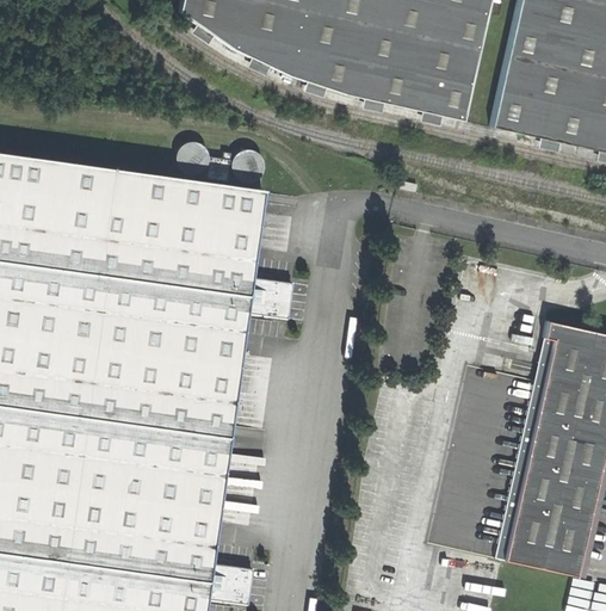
[(465,122),(493,0),(185,0),(184,12),(239,49),(289,75),(356,97),(465,122)]
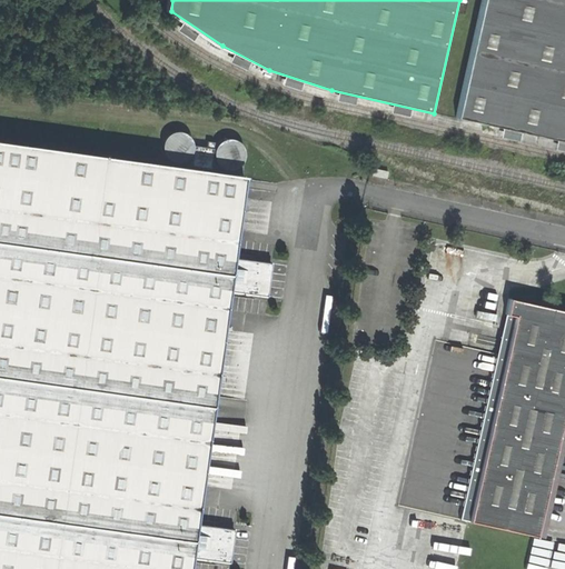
[(564,0),(487,0),(461,118),(564,141),(564,0)]
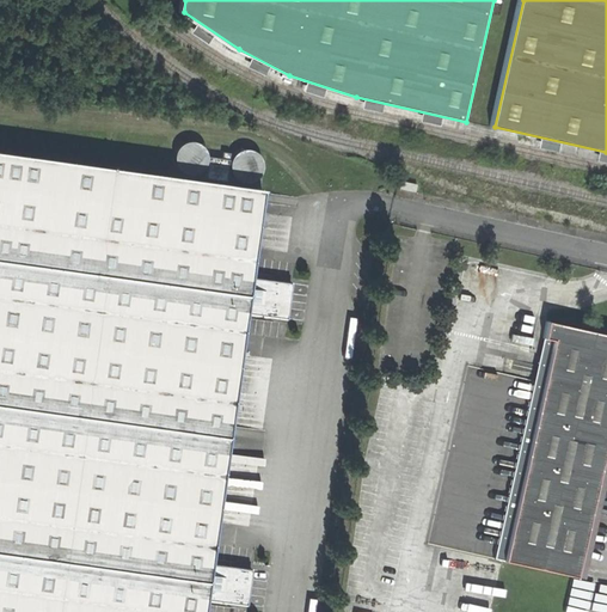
[(178,161),(181,167),(184,172),(190,176),(197,176),(203,175),(208,170),(212,164),(212,158),(209,151),(206,146),(200,144),(192,142),(186,145),(182,150),(178,154),(178,161)]
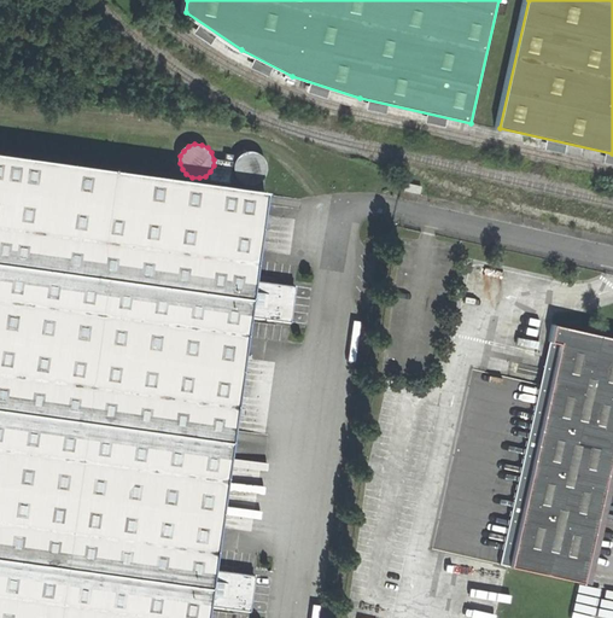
[(238,170),(239,176),(244,181),(250,185),(256,185),(263,184),(268,179),(270,173),(272,167),(269,159),(266,155),(260,152),(252,151),(246,153),(241,158),(238,163),(238,170)]
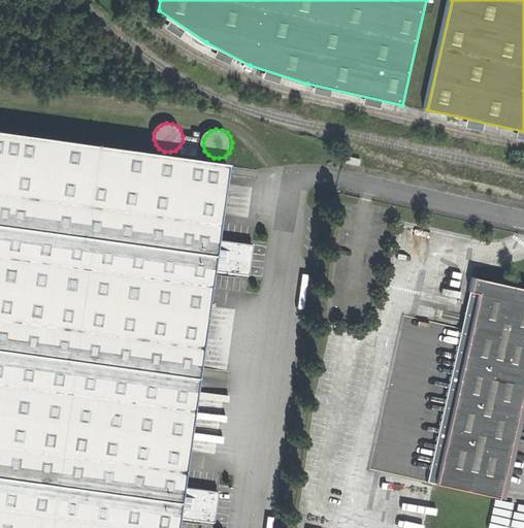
[(0,527),(178,527),(183,501),(217,255),(229,164),(0,132),(0,527)]
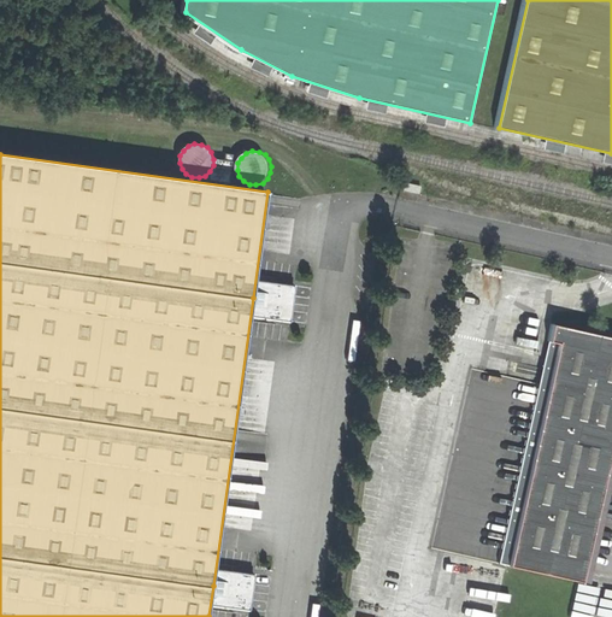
[(235,162),(216,159),(213,178),(233,181),(235,162)]
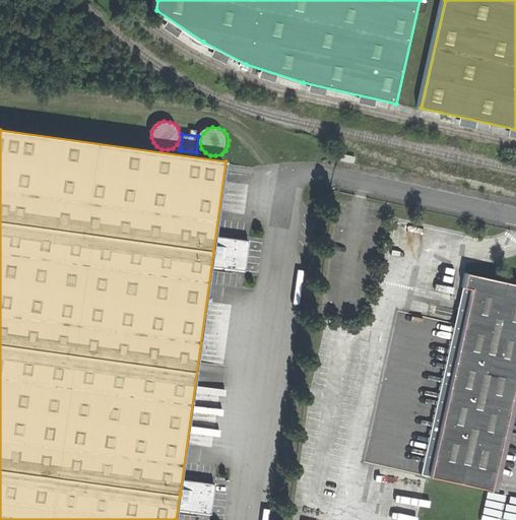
[(425,471),(503,491),(515,432),(515,280),(507,278),(470,270),(471,265),(464,263),(456,297),(462,299),(425,471)]
